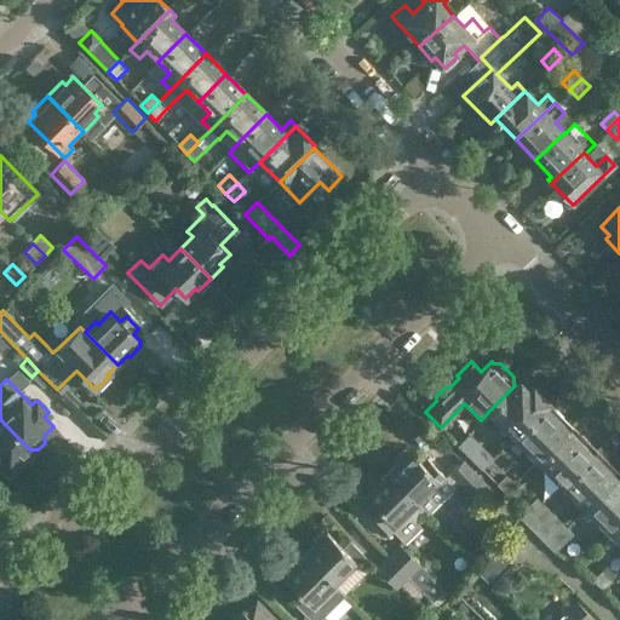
[(515,385),(488,412),(481,420),(482,422),(491,413),(512,436),(549,401),(533,386),(528,390),(520,382),(515,385)]
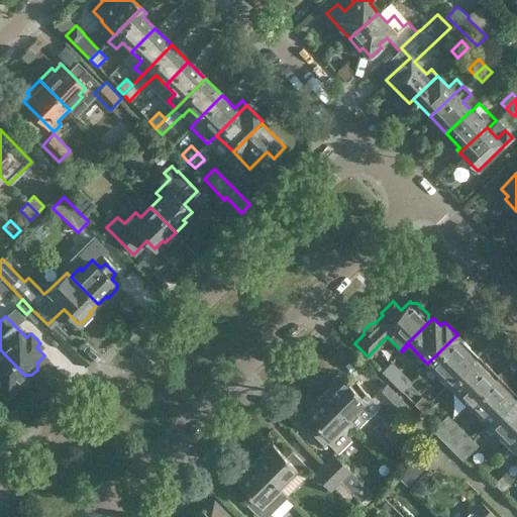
[(457,334),(427,364),(447,384),(478,354),(457,334)]
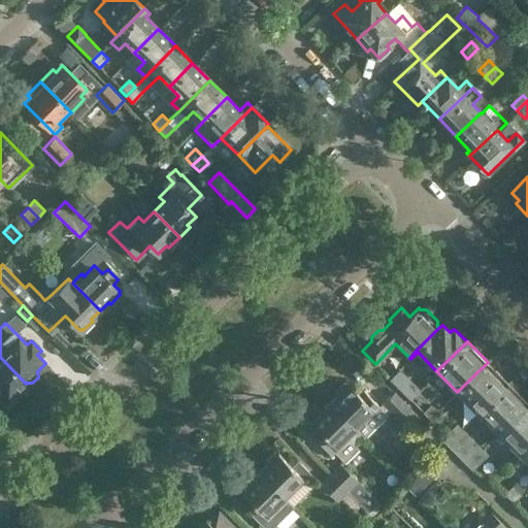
[(21,394),(26,389),(26,384),(0,357),(0,393),(7,401),(14,394),(21,394)]
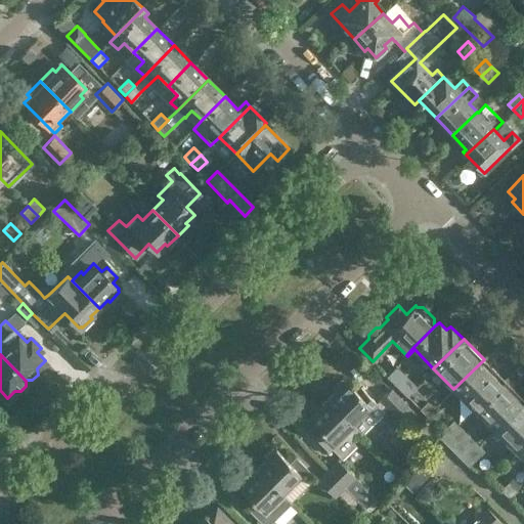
[(484,359),(453,389),(474,409),(505,381),(484,359)]
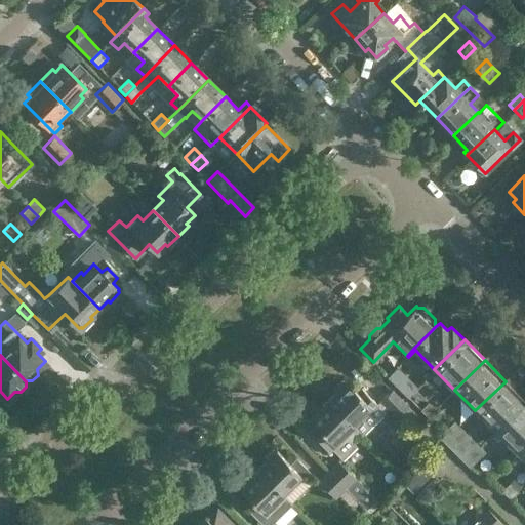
[(388,376),(395,384),(402,376),(395,369),(388,376)]
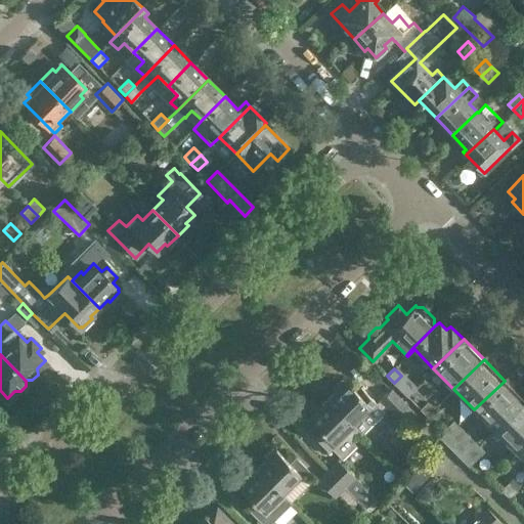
[(345,382),(342,379),(332,388),(336,391),(328,399),(361,434),(388,408),(405,426),(407,424),(421,433),(430,442),(437,435),(428,426),(408,407),(391,389),(380,400),(377,403),(360,387),(356,390),(347,380),(345,382)]
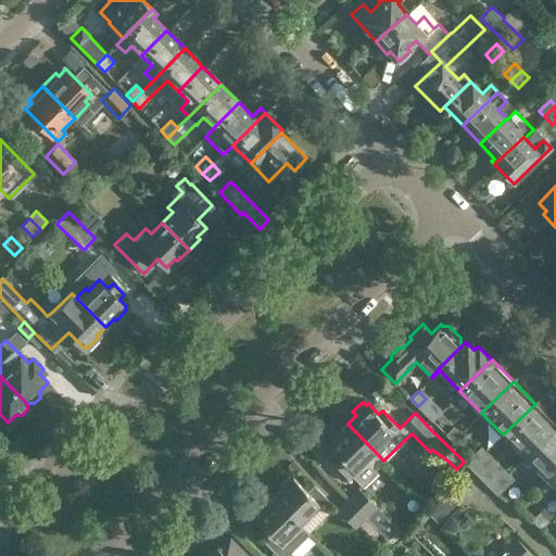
[(503,434),(525,456),(555,426),(555,424),(535,404),(503,434)]
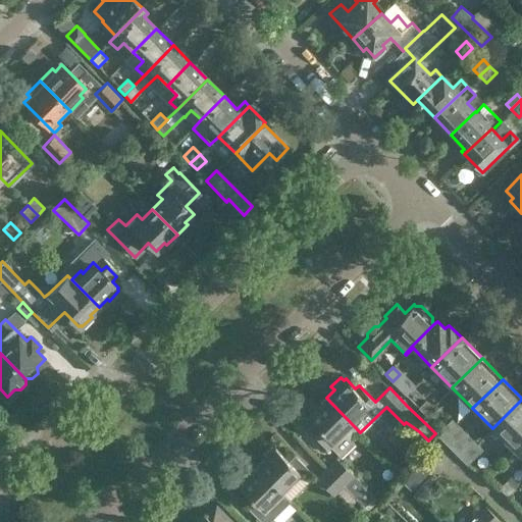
[(360,432),(326,398),(318,405),(315,402),(306,412),(309,414),(308,415),(321,429),(314,436),(327,449),(330,446),(342,457),(355,444),(350,438),(358,430),(360,432)]
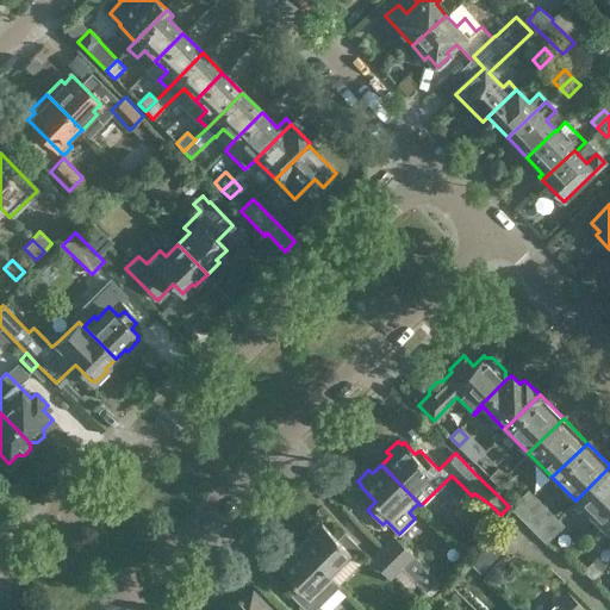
[(489,477),(498,486),(508,477),(498,467),(489,477)]
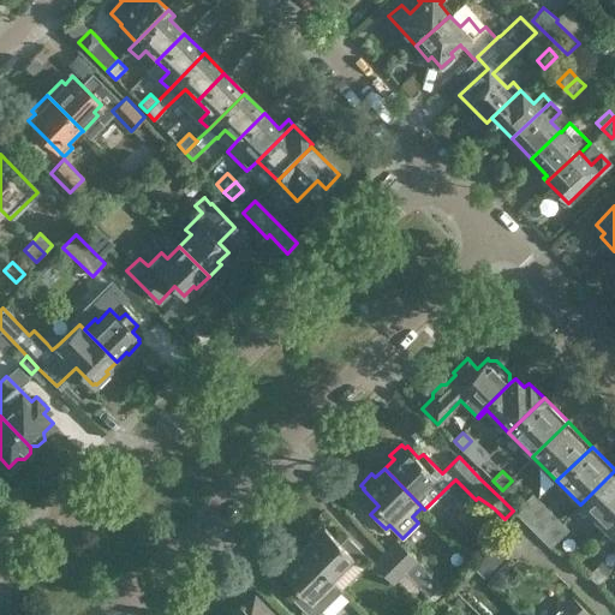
[(604,529),(614,518),(614,471),(580,505),(572,513),(581,523),(591,514),(604,529)]
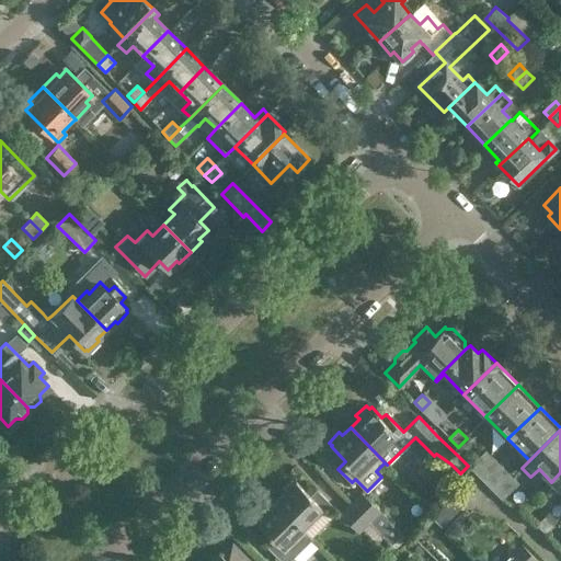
[(480,478),(496,461),(485,450),(469,467),(480,478)]
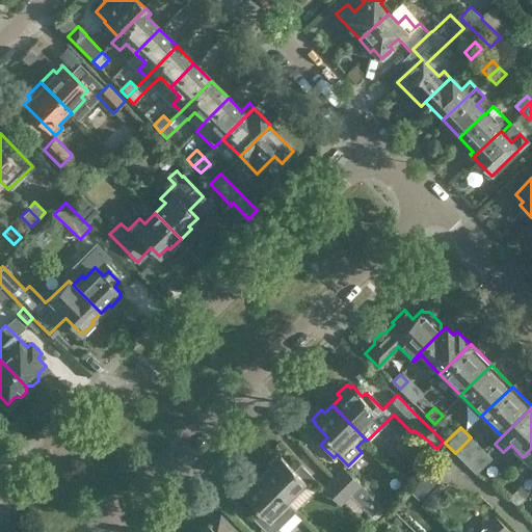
[(466,463),(481,448),(471,437),(455,453),(466,463)]
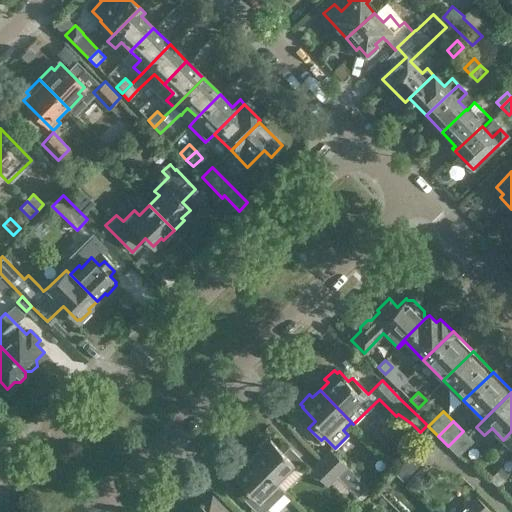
[(463,431),(448,446),(458,456),(473,441),(463,431)]
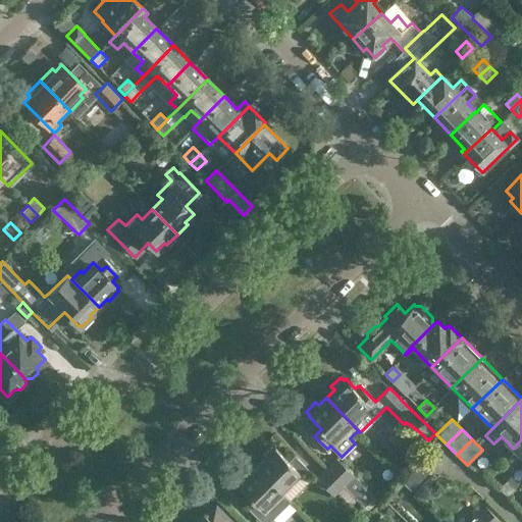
[(521,469),(521,439),(513,449),(521,457),(521,462),(519,466),(521,469)]
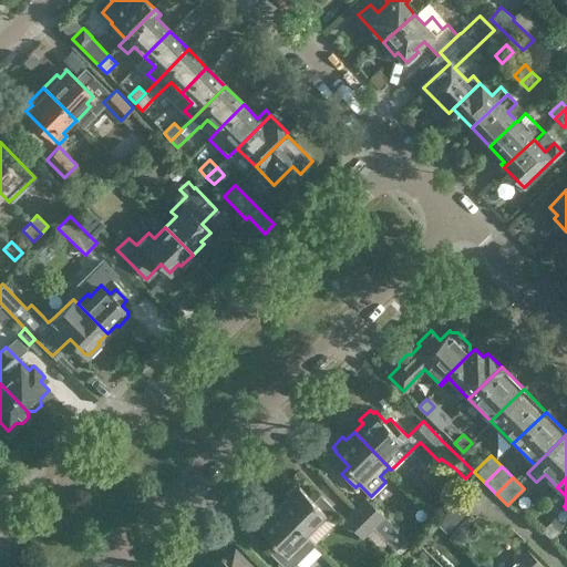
[(320,494),(313,501),(299,485),(279,506),(307,535),(333,508),(320,494)]
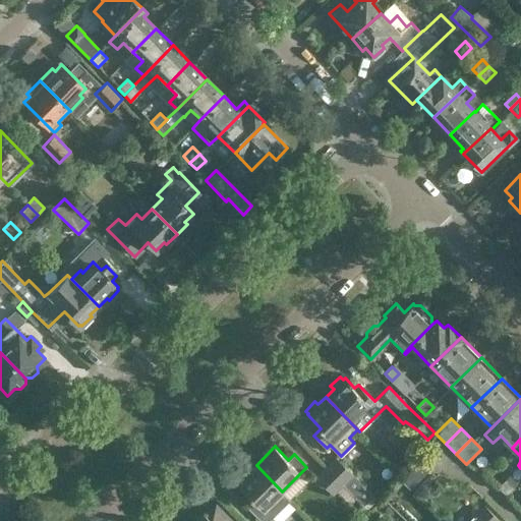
[(326,466),(343,485),(357,500),(363,506),(374,496),(336,456),(326,466)]
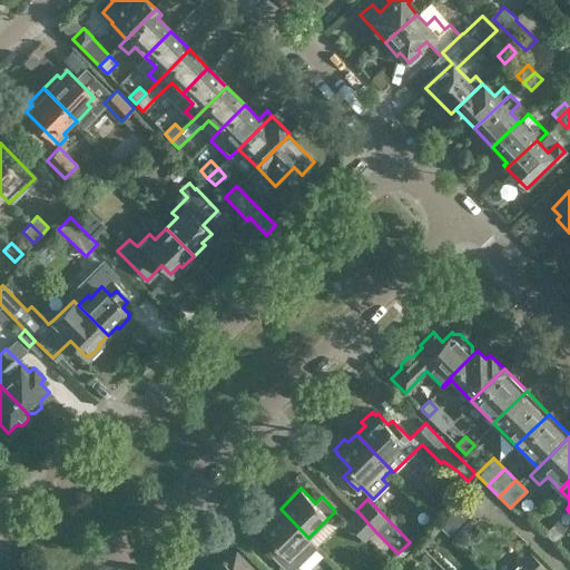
[(470,513),(459,503),(438,524),(449,534),(470,513)]
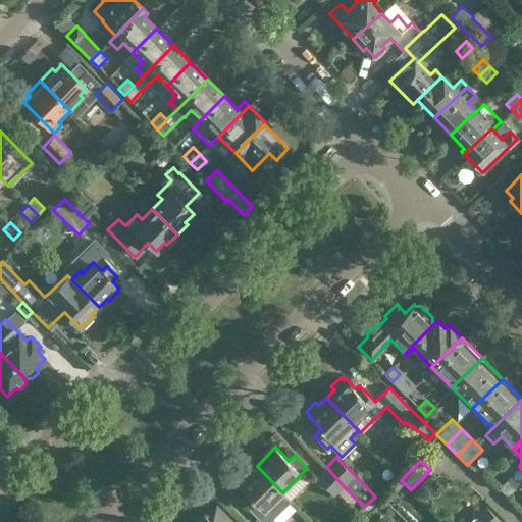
[(262,521),(267,521),(291,500),(282,492),(257,466),(238,484),(251,498),(245,504),(258,517),(262,521)]
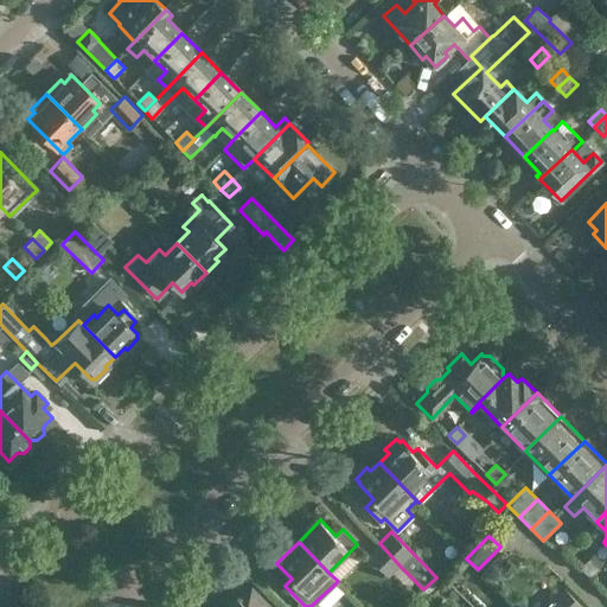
[(389,577),(400,566),(379,543),(368,555),(389,577)]
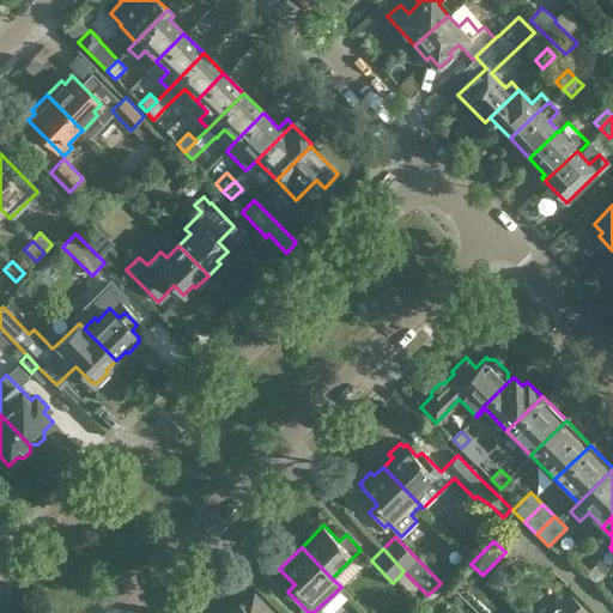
[(611,566),(605,560),(602,557),(587,574),(595,582),(611,566)]
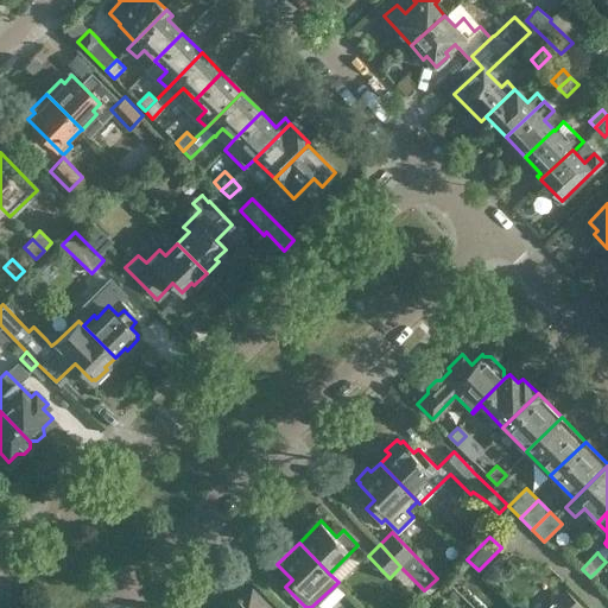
[(580,607),(581,607),(561,588),(540,607),(580,607)]
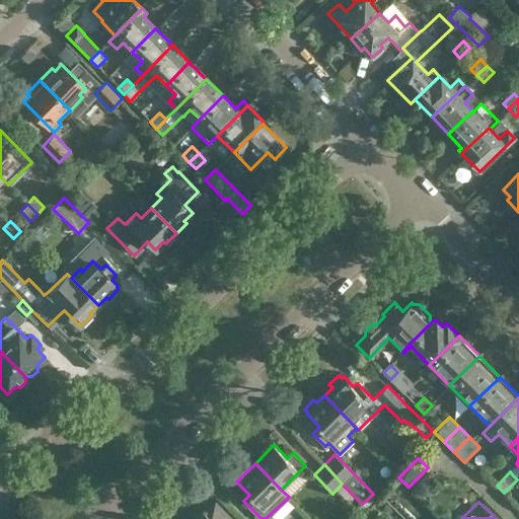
[(229,518),(214,503),(198,518),(229,518)]
